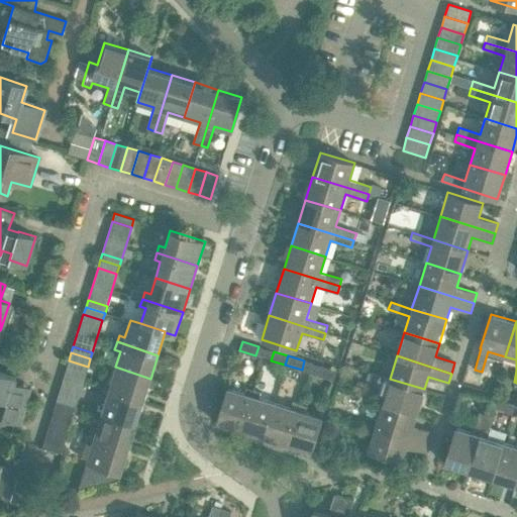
[(69,360),(59,393),(78,399),(88,367),(69,360)]
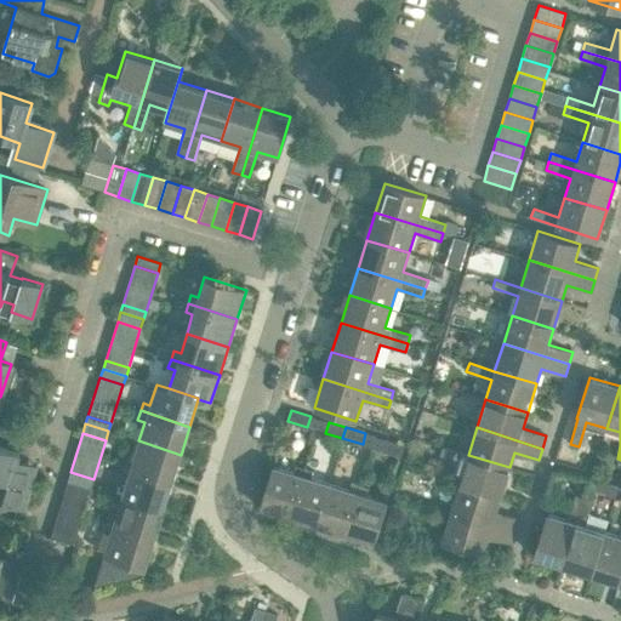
[(400,456),(404,445),(385,439),(381,450),(400,456)]
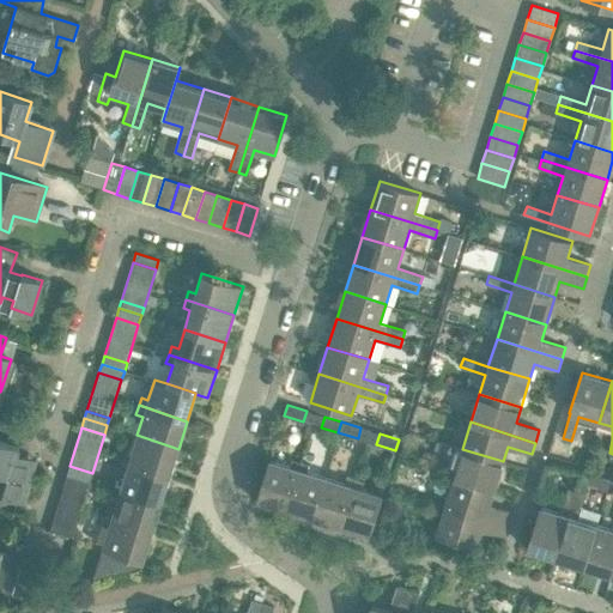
[(169,477),(178,449),(137,435),(131,454),(123,453),(121,461),(169,477)]
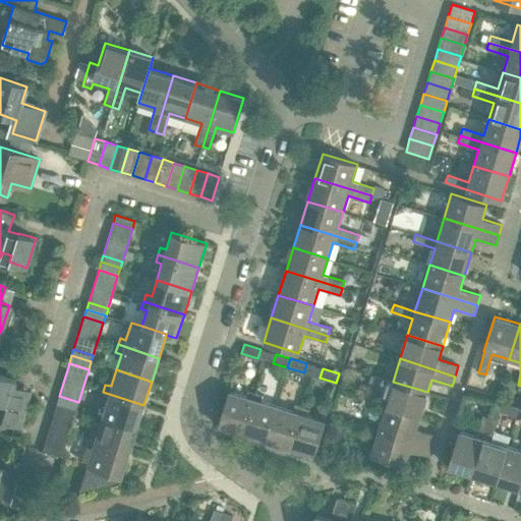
[(29,398),(32,390),(14,385),(16,380),(0,373),(0,401),(7,404),(1,423),(19,428),(29,398)]
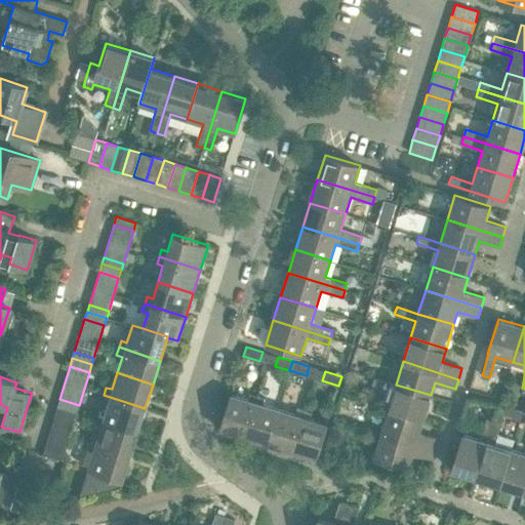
[(389,407),(423,418),(431,395),(396,385),(374,378),(372,385),(388,390),(384,406),(389,407)]
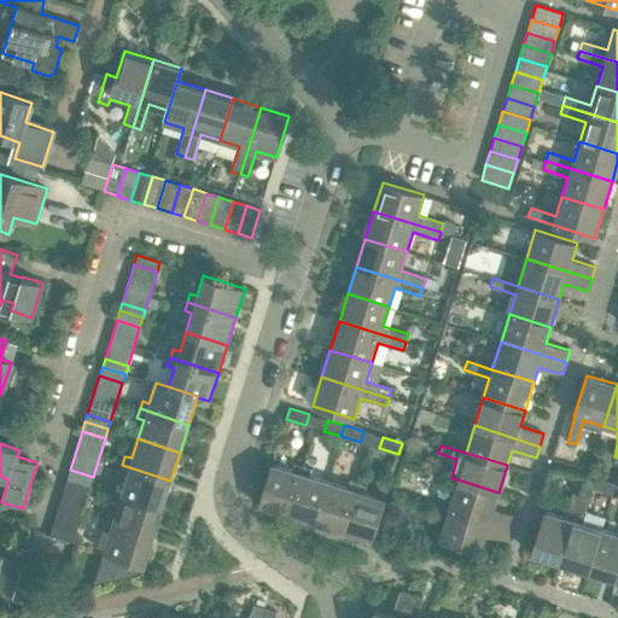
[(287,514),(303,465),(295,462),(292,470),(272,464),(260,505),(287,514)]
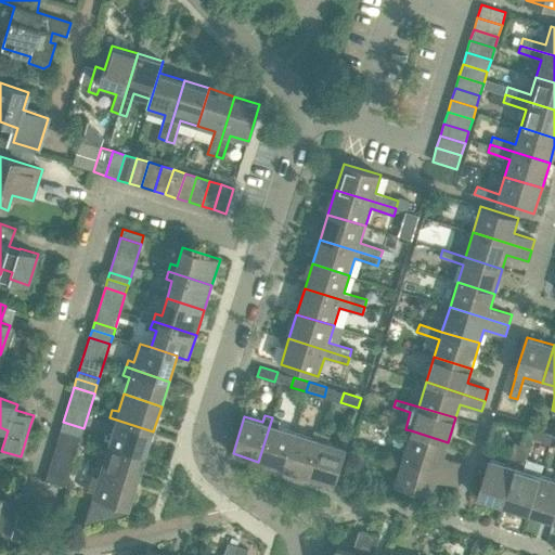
[(145,456),(153,431),(110,417),(107,425),(114,427),(108,444),(145,456)]
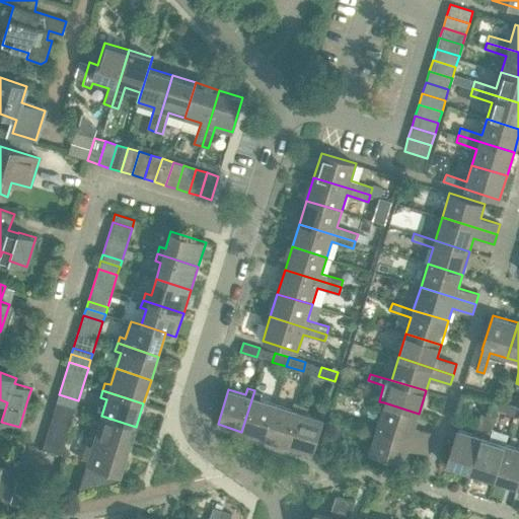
[(265,439),(276,403),(260,398),(262,393),(254,390),(241,432),(265,439)]
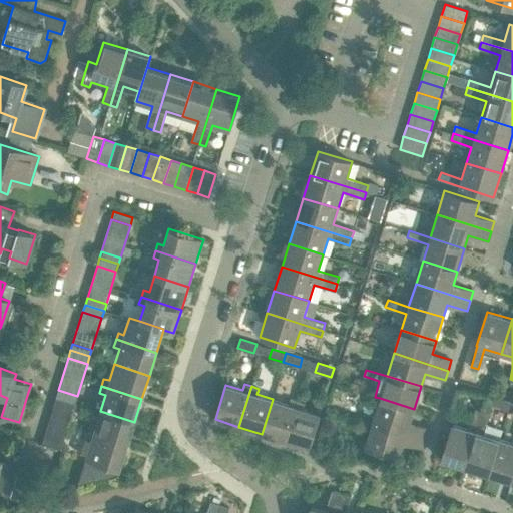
[(77,396),(58,390),(56,396),(75,402),(77,396)]
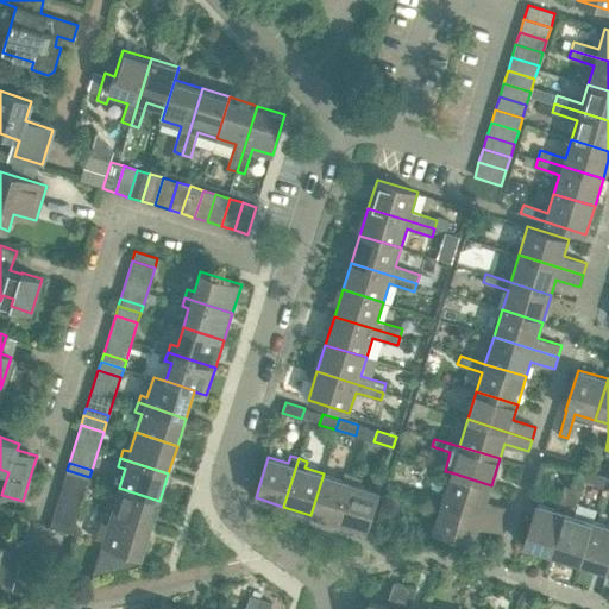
[(87,487),(89,477),(67,470),(64,479),(87,487)]
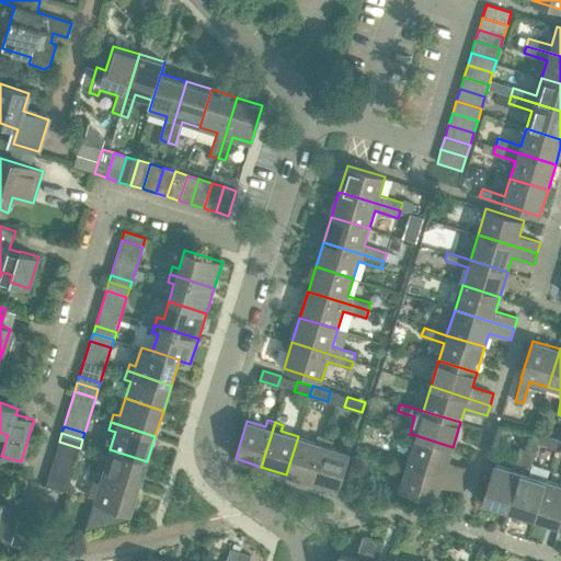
[(448,462),(453,447),(415,435),(407,461),(467,480),(470,469),(448,462)]
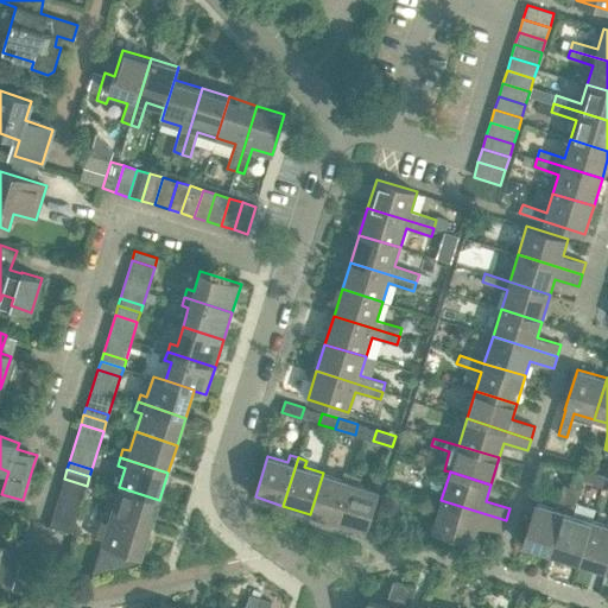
[(337,523),(352,475),(344,473),(342,479),(323,473),(310,514),(337,523)]
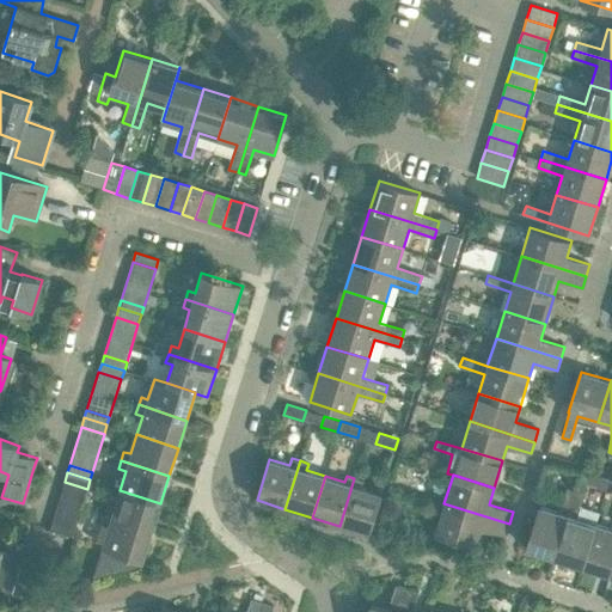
[(368,534),(381,494),(361,488),(363,481),(354,478),(340,526),(368,534)]
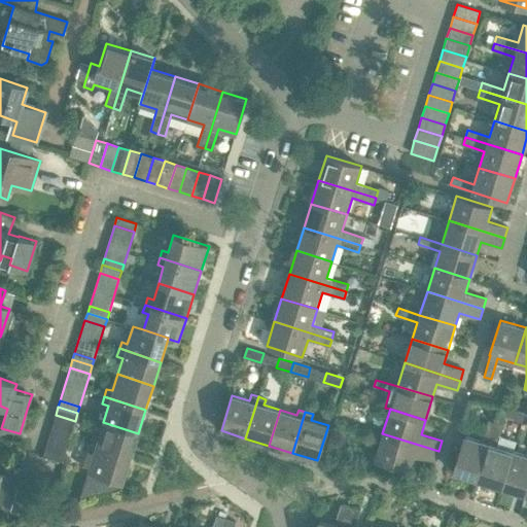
[(56,415),(45,448),(65,455),(75,421),(56,415)]
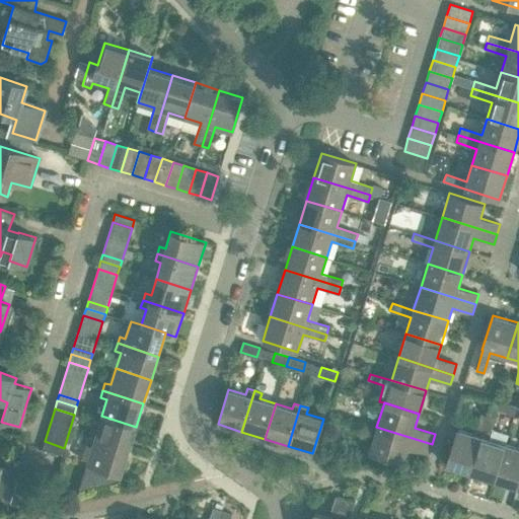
[(470,471),(489,416),(480,414),(474,434),(457,429),(446,464),(470,471)]
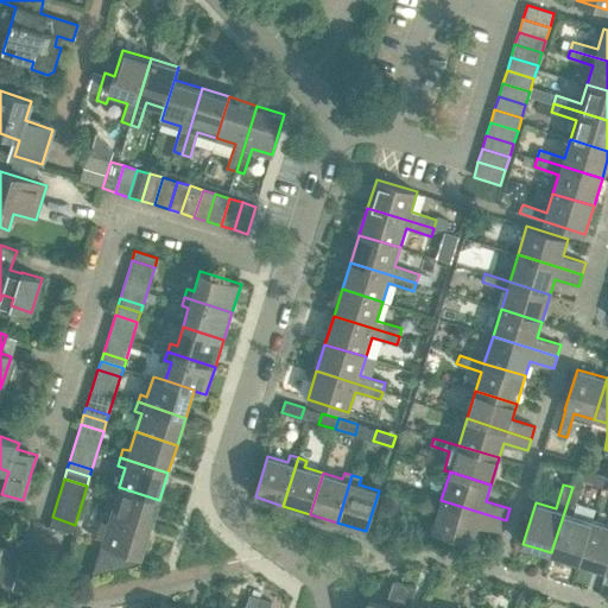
[(151,527),(159,500),(119,487),(113,505),(106,502),(103,512),(151,527)]
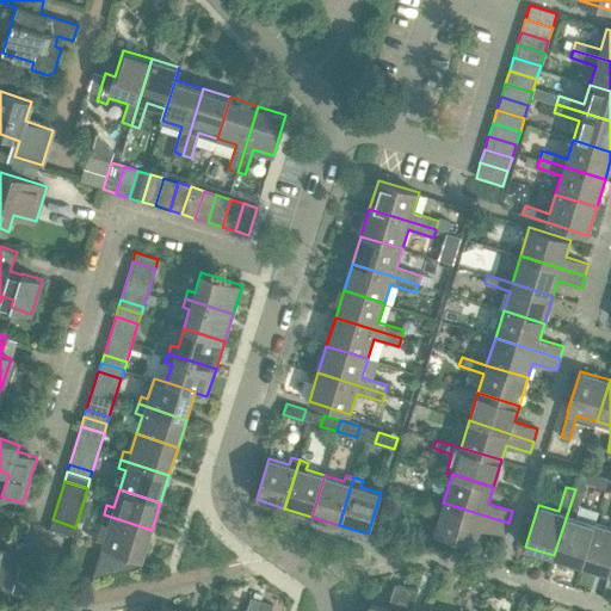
[(581,563),(594,523),(575,517),(582,492),(575,489),(554,555),(581,563)]
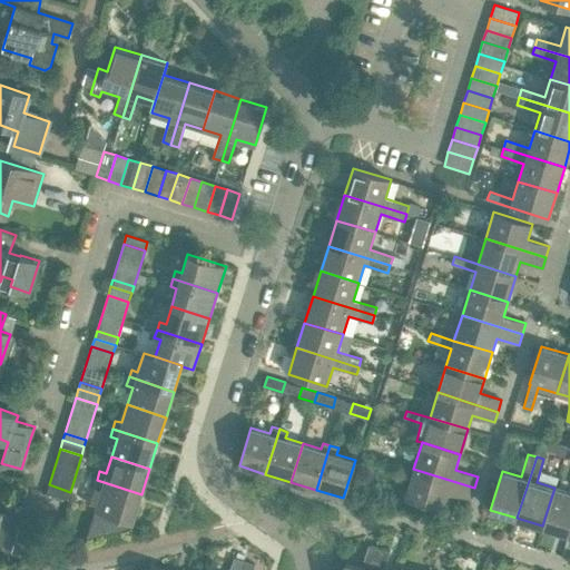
[(471,499),(474,488),(413,469),(405,495),(444,507),(449,491),(471,499)]
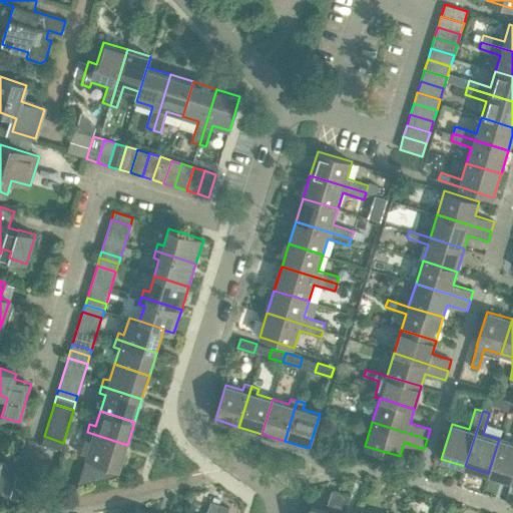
[(120,468),(127,445),(87,432),(85,439),(90,440),(85,457),(120,468)]
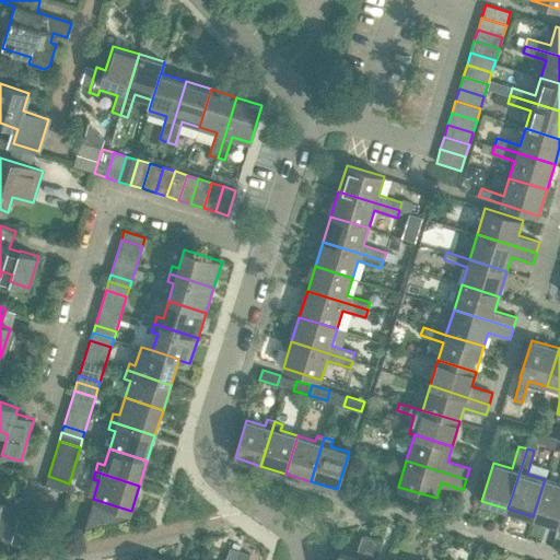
[(67,491),(69,483),(48,476),(46,485),(67,491)]
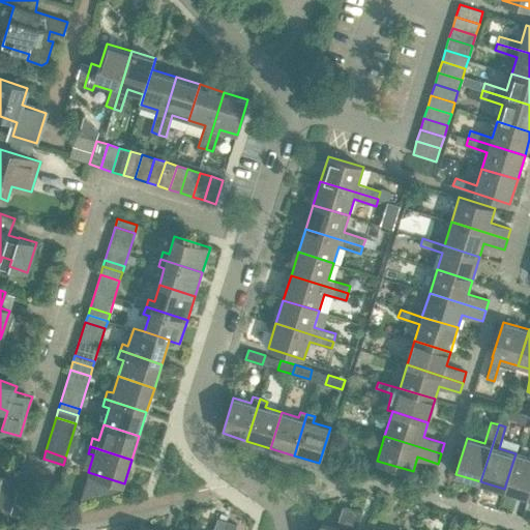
[(528,496),(529,490),(529,458),(516,453),(504,489),(528,496)]
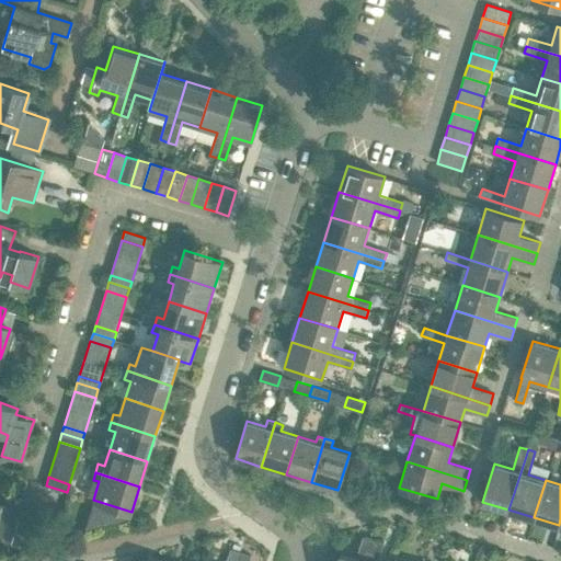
[(26,548),(36,516),(21,512),(11,544),(26,548)]
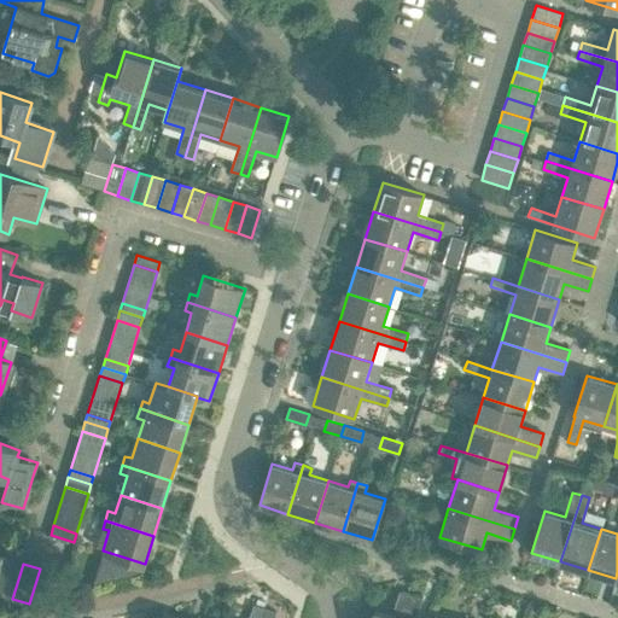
[(402,617),(410,594),(400,592),(392,614),(374,610),(372,617),(402,617)]
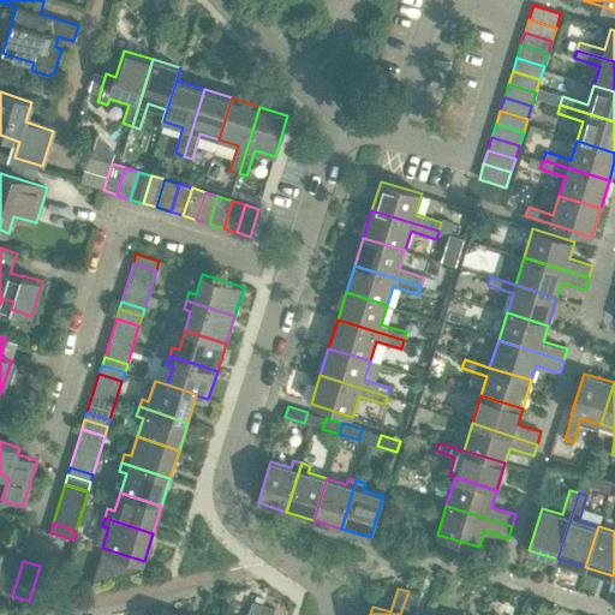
[(408,591),(400,614),(413,614),(421,595),(408,591)]
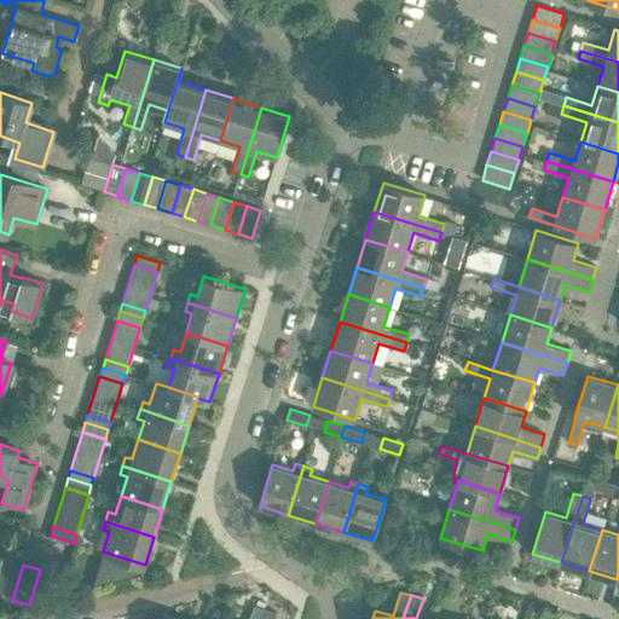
[(261,618),(265,608),(254,606),(249,618),(261,618)]
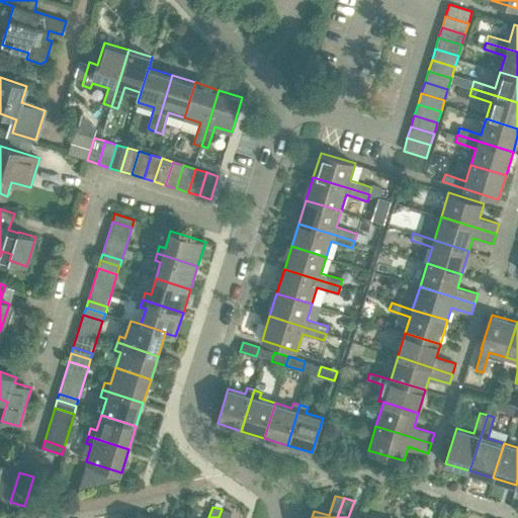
[(229,517),(232,512),(222,509),(219,517),(229,517)]
